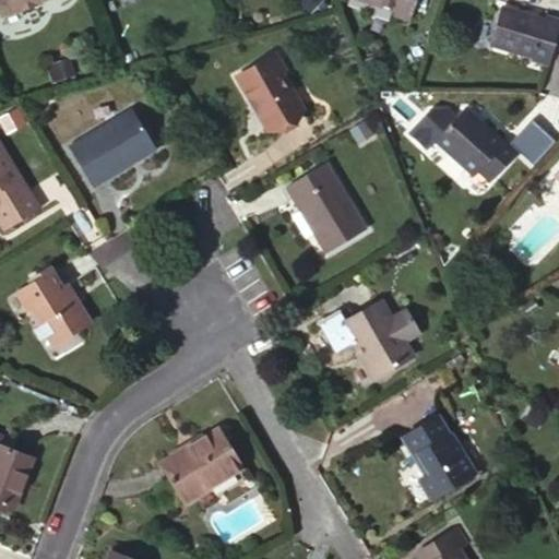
[(0,0),(0,14),(12,10),(13,11),(36,2),(35,1),(38,0),(0,0)]
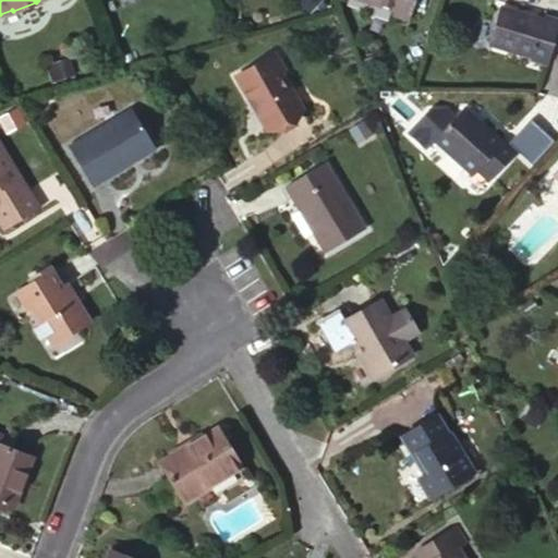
[(355,0),(395,11),(411,16),(416,0),(355,0)]
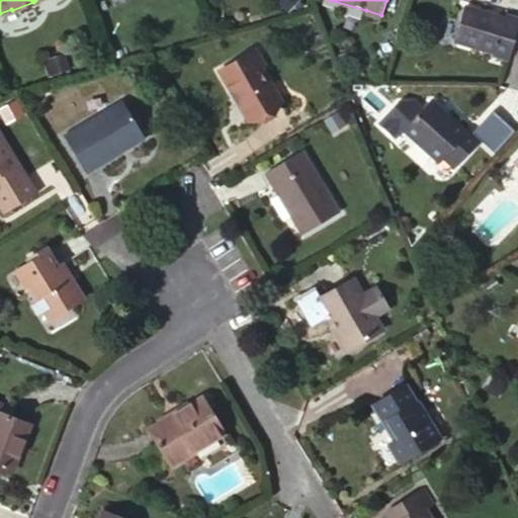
[(517,24),(517,22),(504,18),(503,21),(462,8),(453,42),(492,55),(492,59),(507,63),(517,24)]
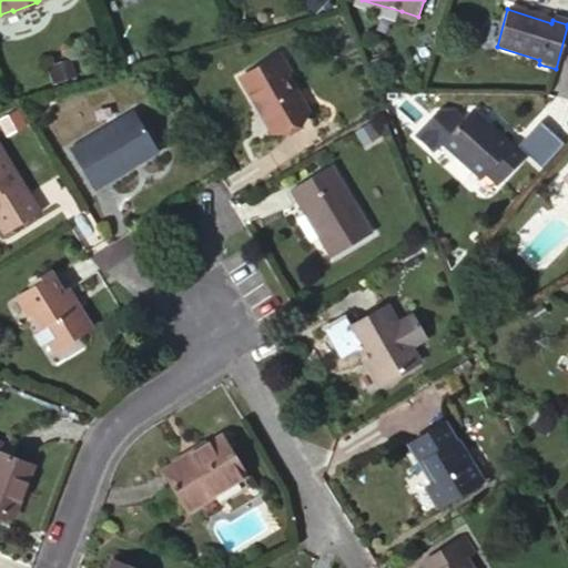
[(418,17),(402,11),(399,18),(417,22),(418,17)]
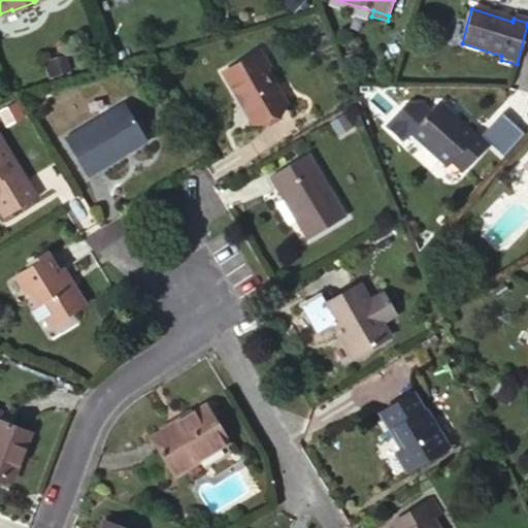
[(258,57),(224,76),(253,127),(286,107),(258,57)]
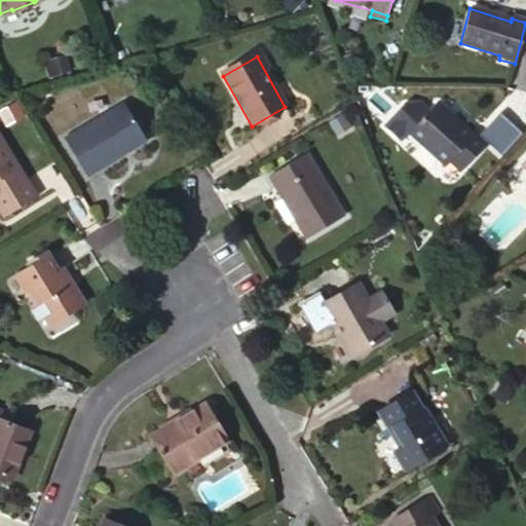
[(144,142),(122,104),(64,140),(86,177),(144,142)]
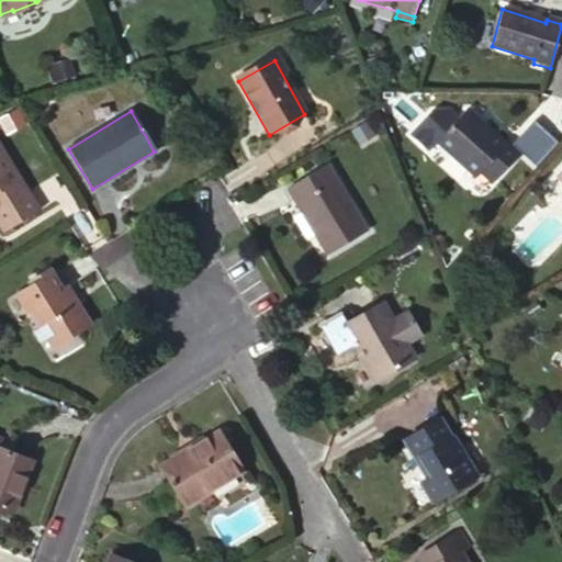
[(503,144),(464,111),(458,119),(450,111),(429,112),(409,134),(428,150),(436,142),(475,177),(480,172),(492,182),(520,150),(507,139),(503,144)]
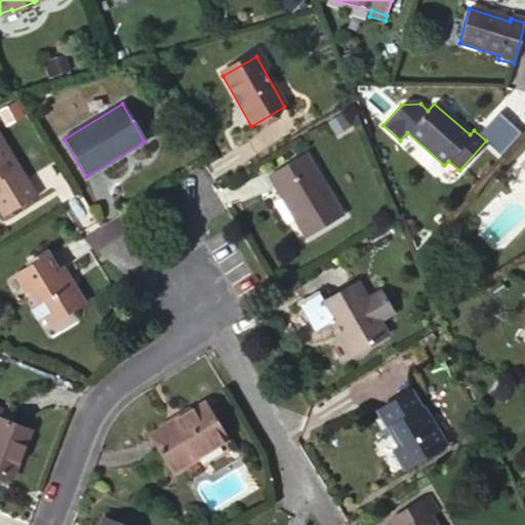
[(0,216),(1,218),(35,198),(0,139),(0,216)]
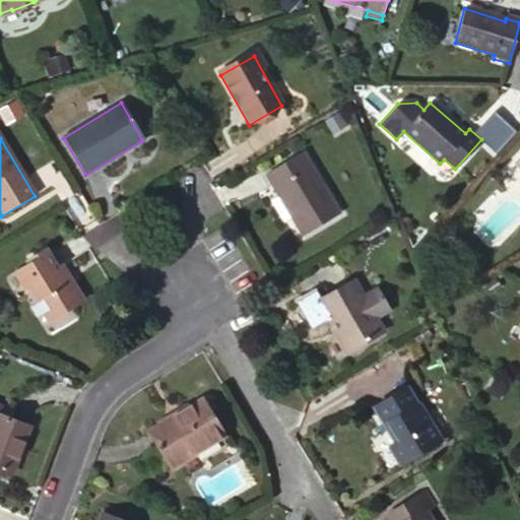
[(302,152),(270,172),(284,194),(278,199),(271,204),(282,222),(289,219),(302,238),(339,214),(302,152)]
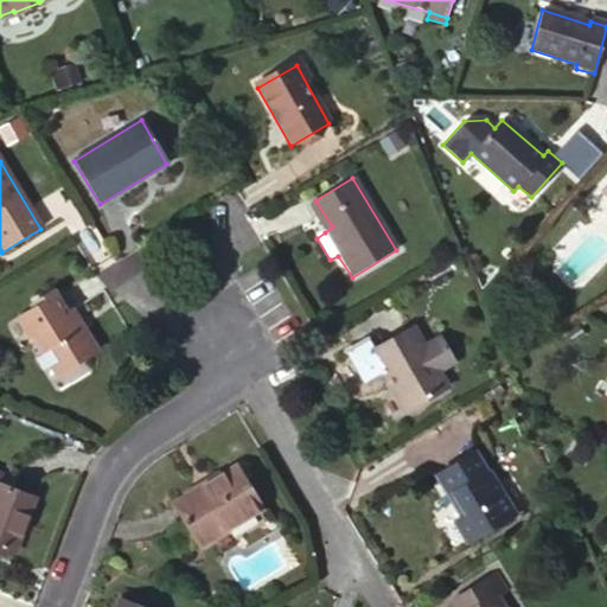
[(332,227),(315,200),(308,205),(325,232),(332,227)]
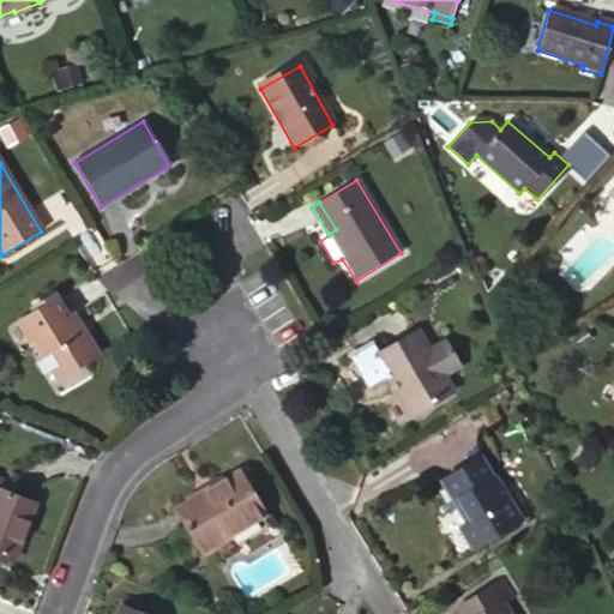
[(37,311),(19,321),(42,360),(34,366),(42,379),(54,372),(59,380),(96,357),(72,318),(67,320),(53,296),(35,307),(37,311)]
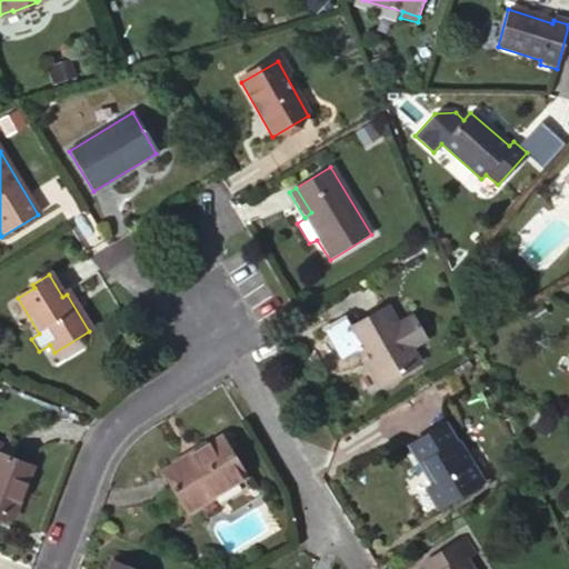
[(409,349),(397,327),(386,309),(350,330),(372,369),(370,371),(380,387),(417,363),(409,349)]
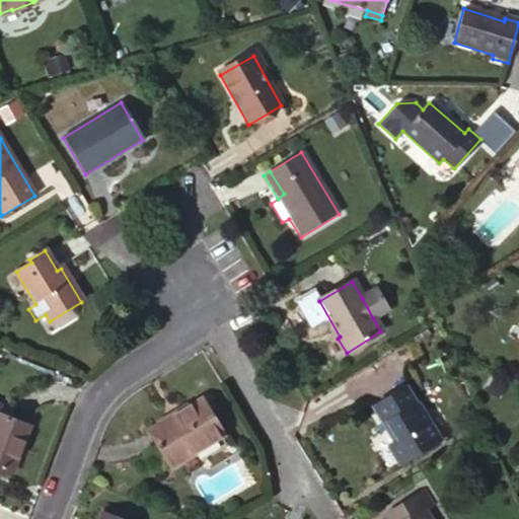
[(377,289),(362,298),(373,318),(389,310),(377,289)]
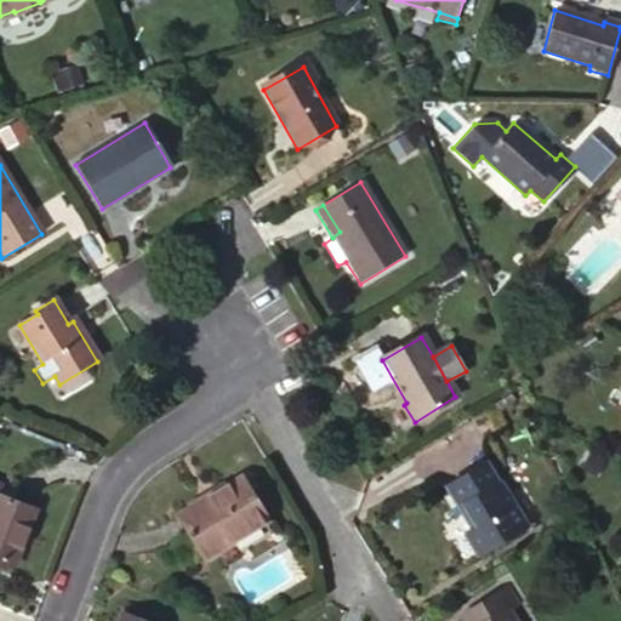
[(620,471),(620,465),(607,457),(598,473),(615,483),(620,471)]
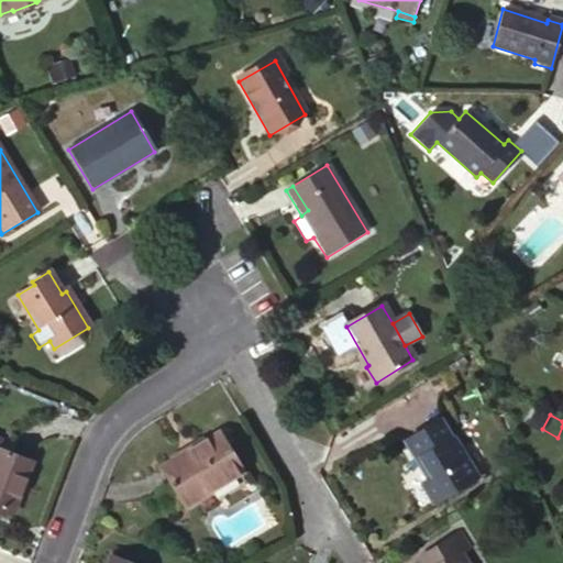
[(460,459),(438,421),(401,442),(423,479),(417,485),(430,505),(475,477),(462,456),(460,459)]
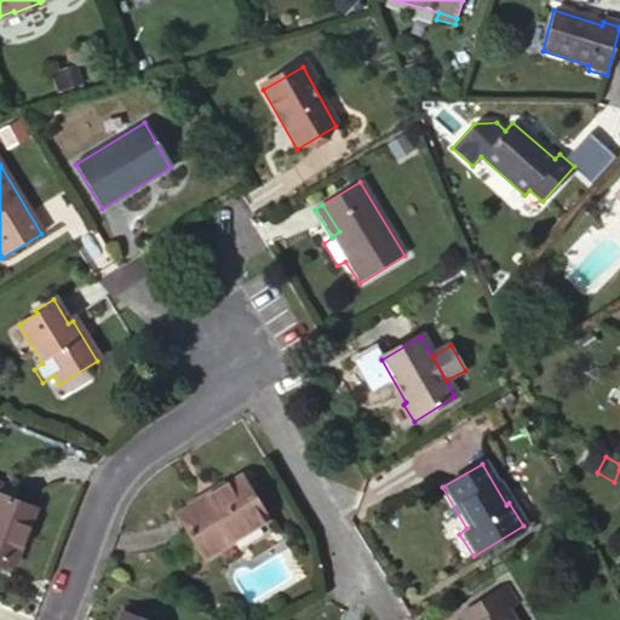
[(264,520),(239,478),(176,517),(202,560),(264,520)]
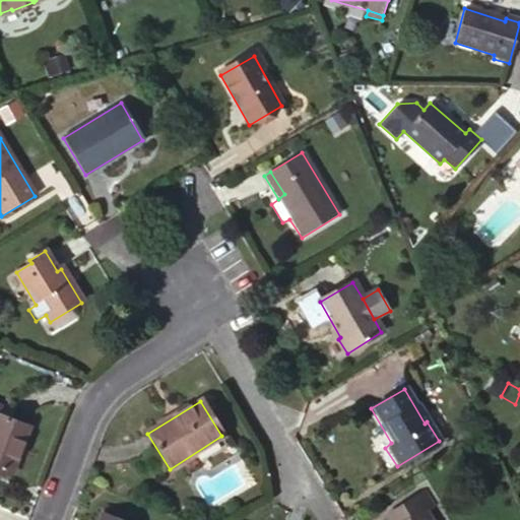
[(28,428),(0,416),(0,471),(10,475),(28,428)]
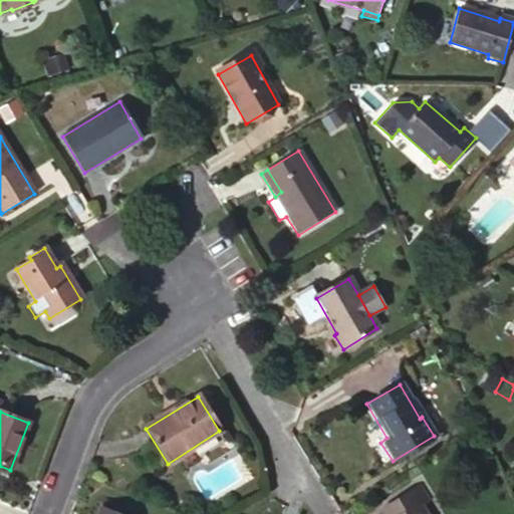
[(427,500),(418,486),(382,508),(386,513),(425,513),(421,506),(427,500)]
